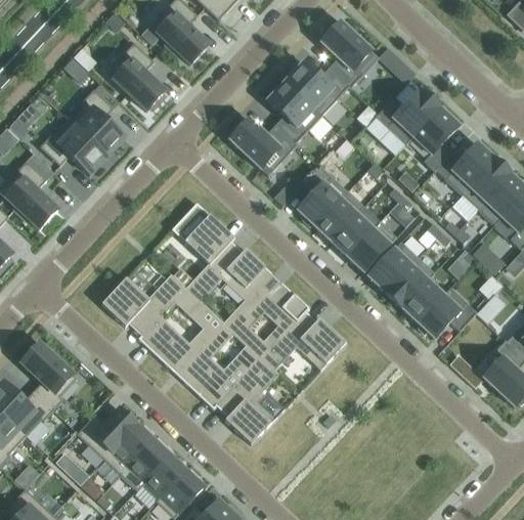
[(172,0),(149,26),(160,35),(167,42),(165,44),(178,56),(180,54),(190,63),(209,44),(187,25),(198,14),(181,0),(172,0)]
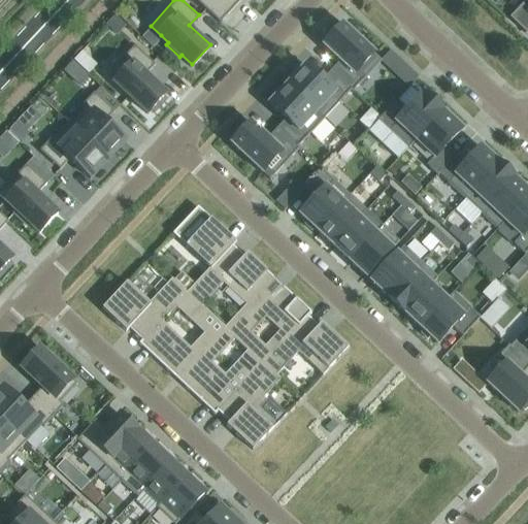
[(198,0),(220,20),(237,0),(198,0)]
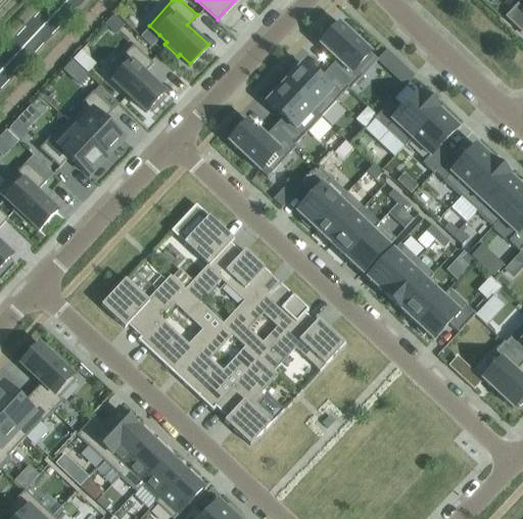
[(517,0),(505,14),(522,31),(522,30),(522,0),(517,0)]
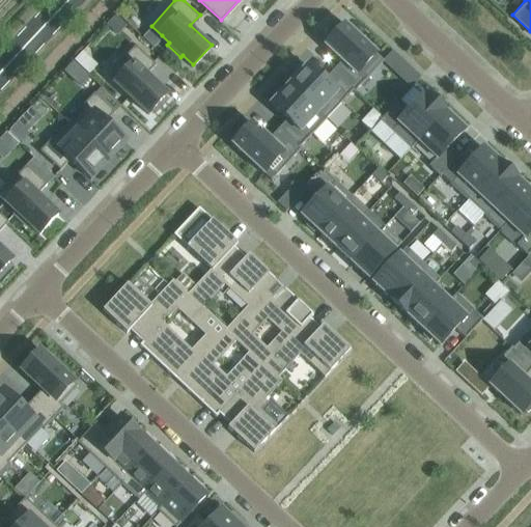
[(116,15),(108,23),(119,34),(128,25),(116,15)]
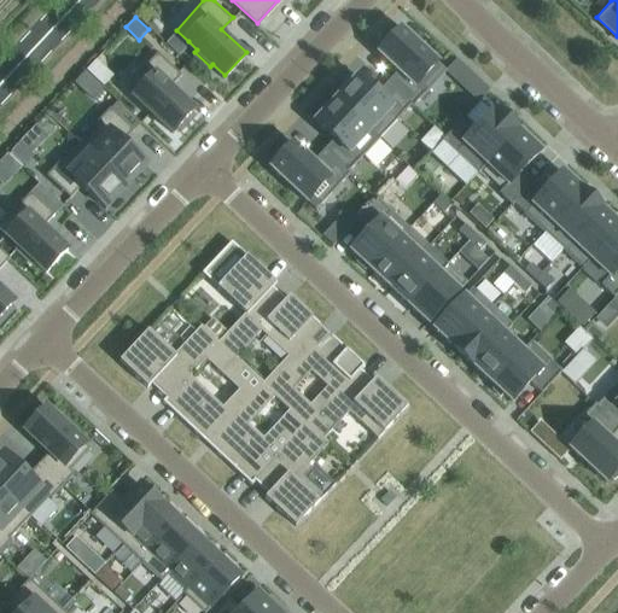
[(389,40),(378,50),(398,68),(388,80),(412,101),(410,103),(412,104),(447,68),(402,25),(396,31),(394,28),(385,36),(389,40)]
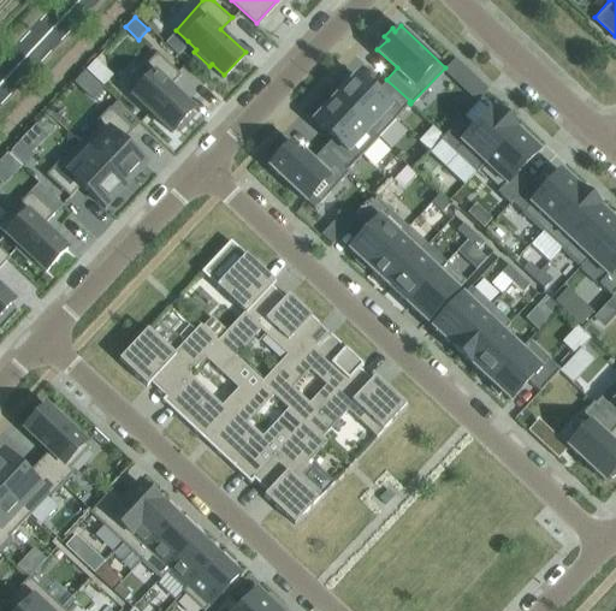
[(176,30),(166,41),(178,52),(188,41),(176,30)]
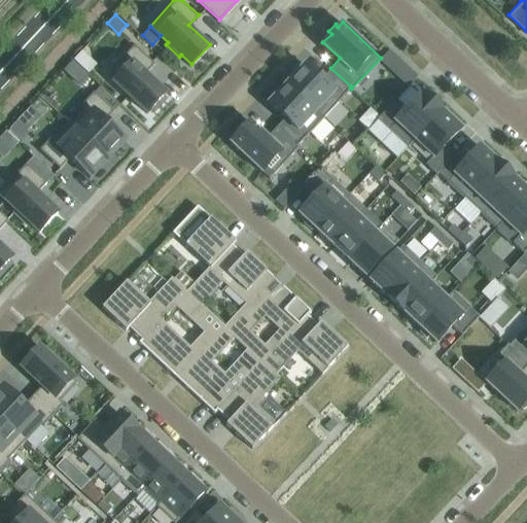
[(128,57),(110,75),(147,111),(150,107),(153,110),(166,97),(163,94),(166,91),(145,72),(154,62),(134,42),(124,54),(128,57)]
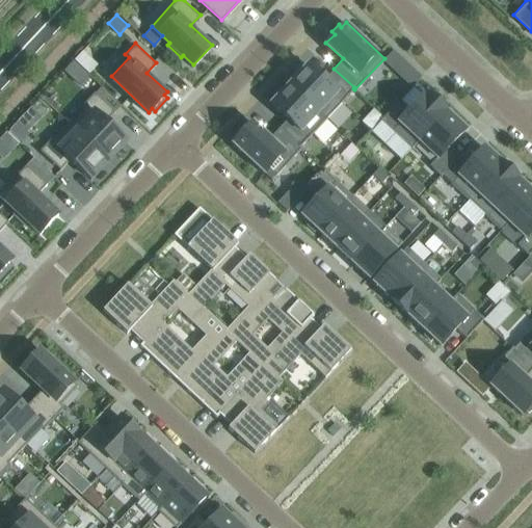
[(296,70),(289,77),(292,79),(290,82),(326,116),(353,88),(354,87),(334,69),(324,78),(308,62),(298,72),(296,70)]
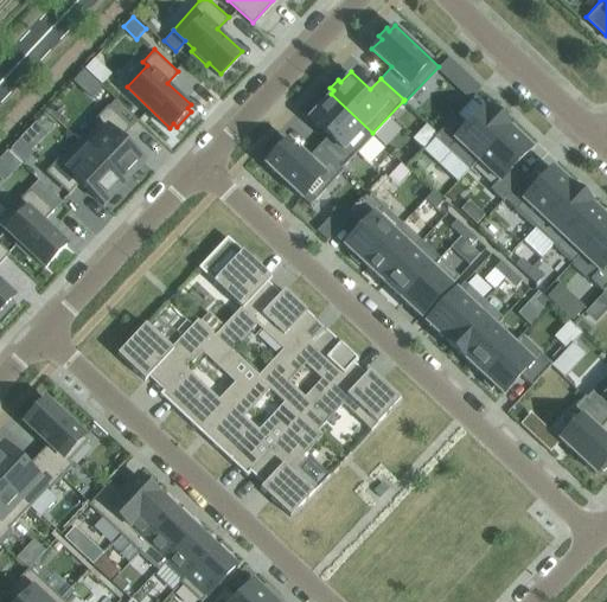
[(470,74),(459,84),(471,95),(481,85),(470,74)]
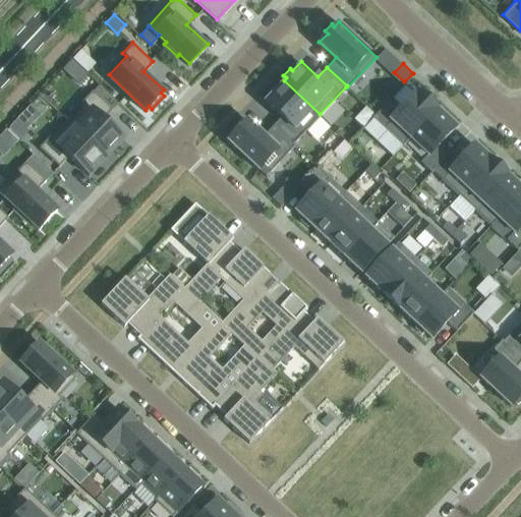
[(284,80),(266,100),(282,115),(273,124),(293,142),(294,142),(320,114),(284,80)]
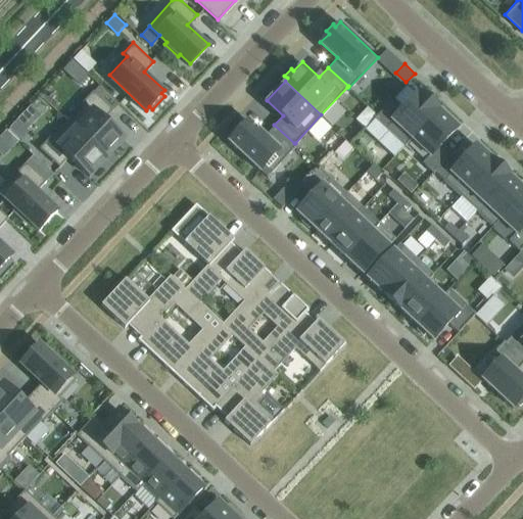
[(85,101),(68,119),(107,155),(125,137),(104,118),(113,107),(93,89),(83,100),(85,101)]
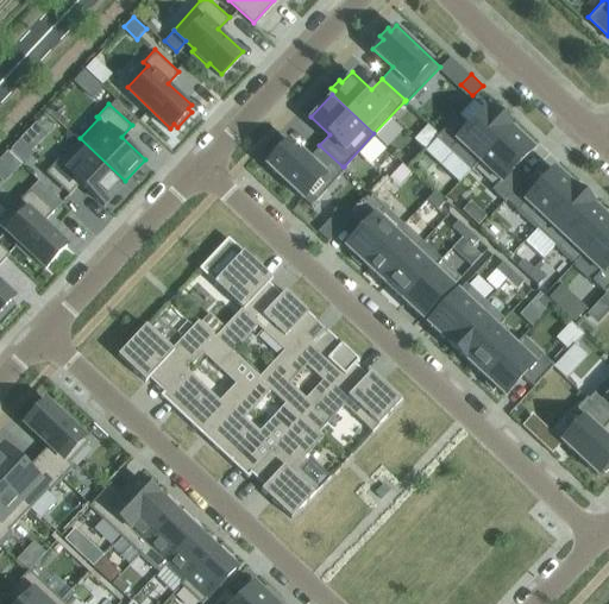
[(458,112),(437,134),(471,168),(479,159),(478,158),(510,125),(488,104),(470,123),(458,112)]
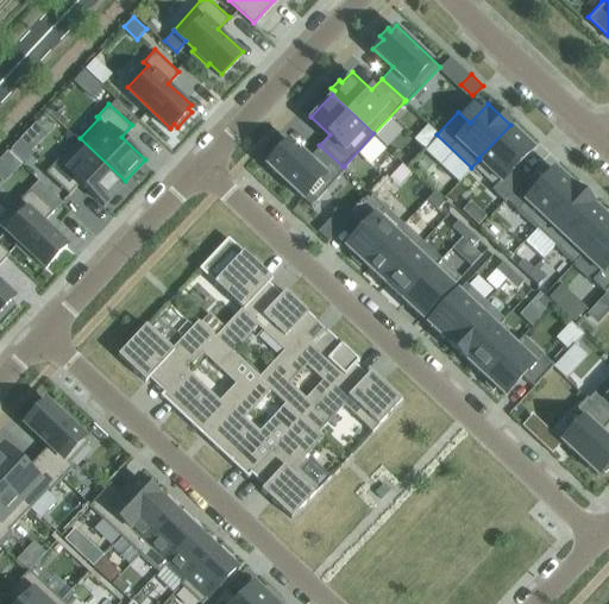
[(510,125),(478,158),(479,159),(500,178),(491,187),(506,200),(507,197),(506,196),(526,175),(515,165),(533,145),(522,136),(525,132),(516,124),(513,127),(510,125)]
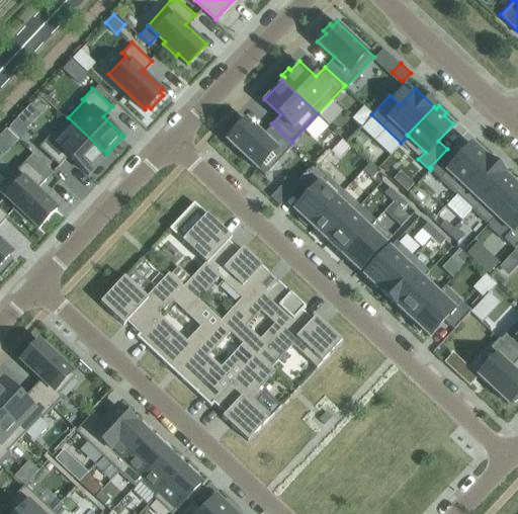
[(17,115),(9,124),(21,136),(29,126),(17,115)]
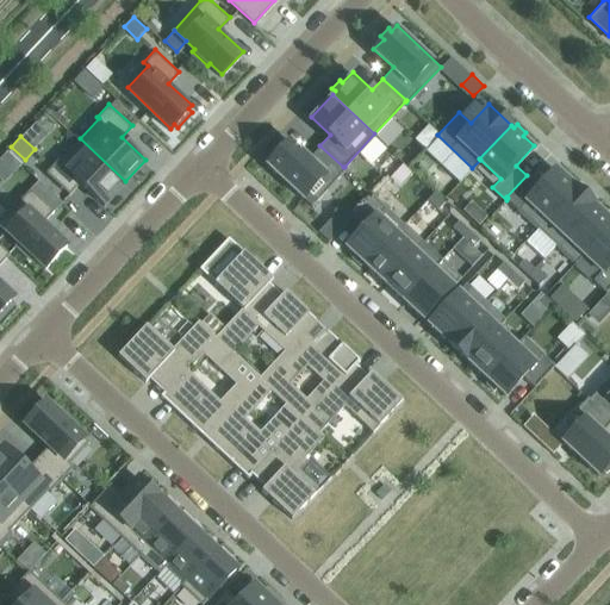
[(58,157),(45,170),(69,192),(80,181),(105,203),(125,181),(80,138),(61,160),(58,157)]
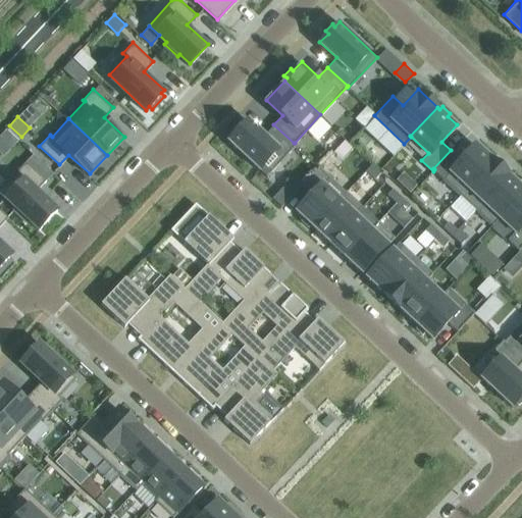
[(233,135),(228,140),(267,174),(296,144),(295,143),(294,143),(273,124),(265,134),(248,118),(240,127),(238,124),(230,133),(233,135)]
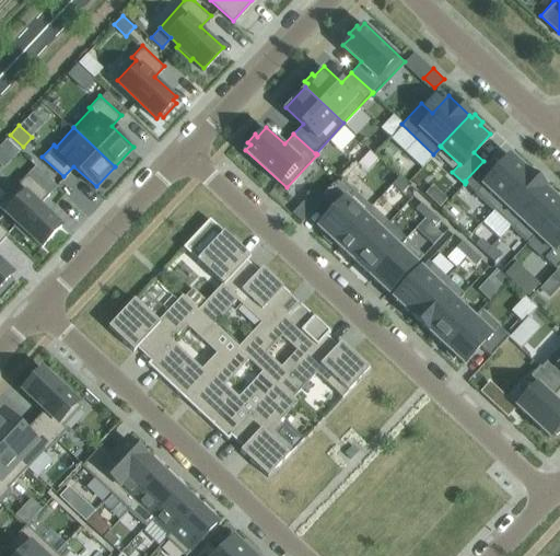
[(483,161),(465,181),(466,182),(493,207),(528,170),(526,168),(528,164),(521,158),(517,160),(510,153),(493,171),(483,161)]
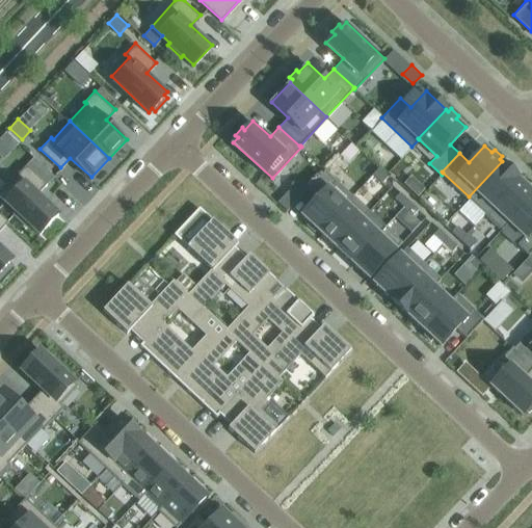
[(469,196),(458,208),(475,222),(484,212),(519,177),(502,161),(469,196)]
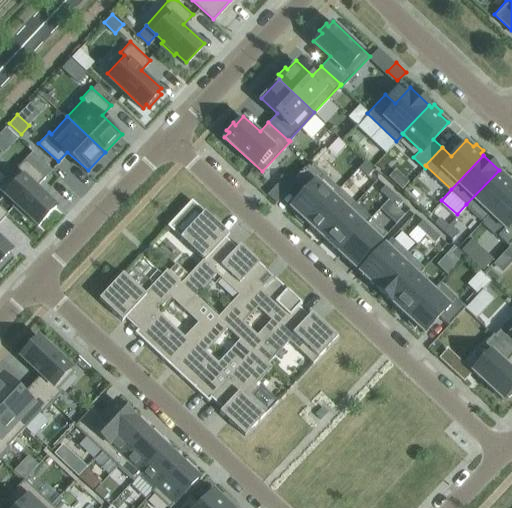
[(26,157),(0,183),(0,187),(16,202),(14,204),(26,216),(29,214),(38,223),(56,204),(36,185),(45,175),(26,157)]
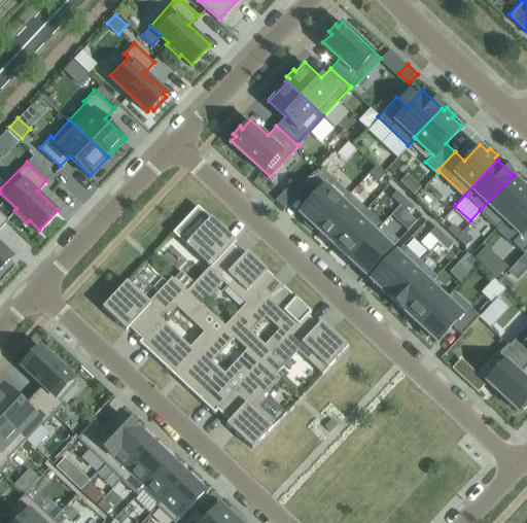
[(375,164),(370,170),(379,178),(384,173),(375,164)]
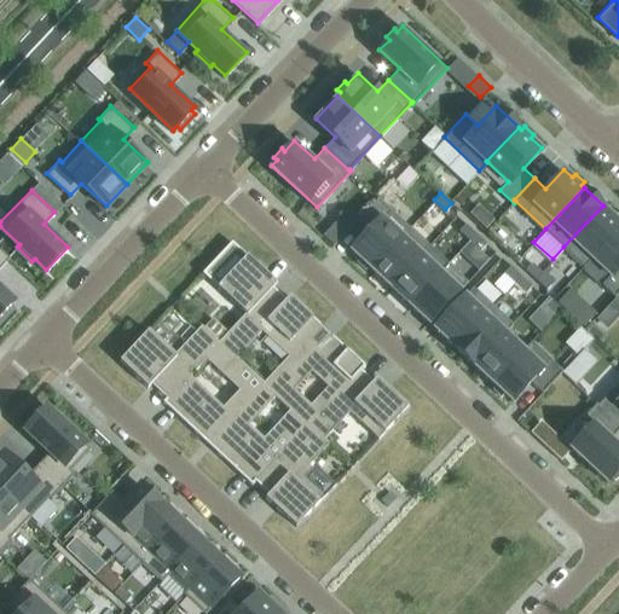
[(370,229),(352,248),(360,256),(357,259),(365,267),(369,264),(371,267),(410,225),(379,196),(358,218),(370,229)]
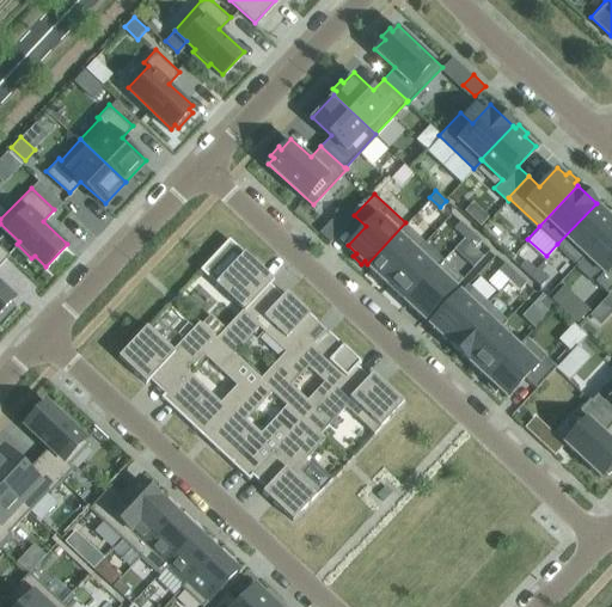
[(472,200),(464,209),(479,224),(488,215),(472,200)]
